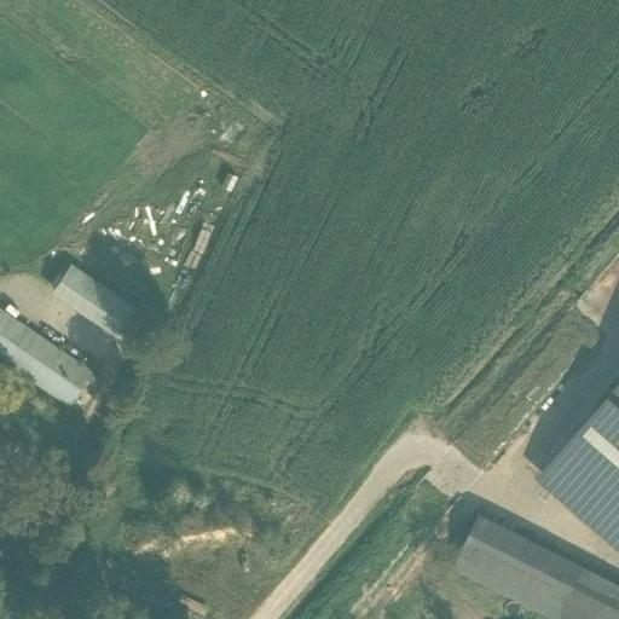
[(48,295),(114,339),(134,308),(69,265),(48,295)]
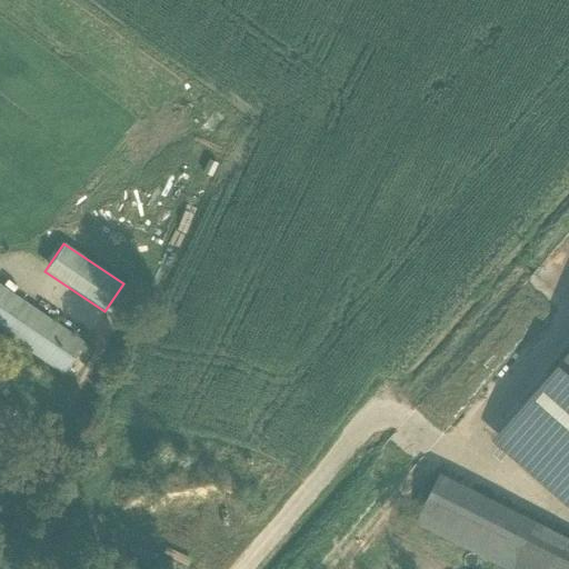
[(0,331),(63,373),(85,342),(0,286),(0,331)]
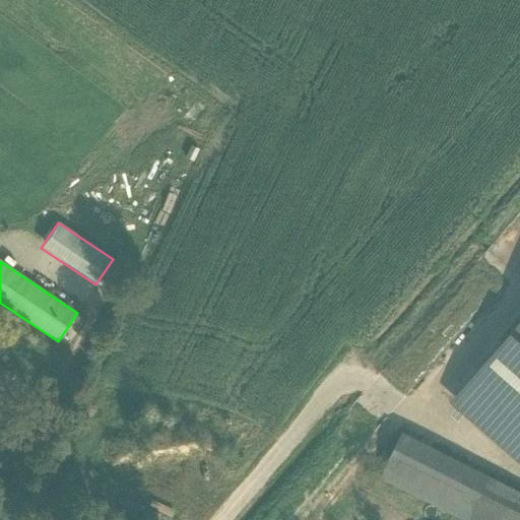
[(519,324),(453,401),(519,459),(519,324)]
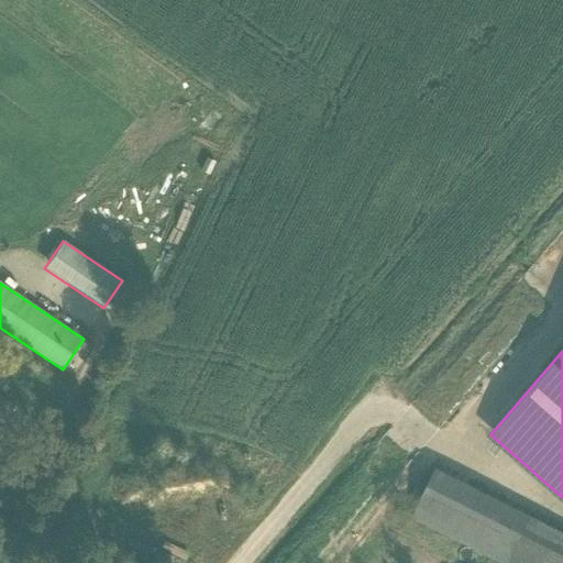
[(0,426),(13,405),(0,396),(0,426)]
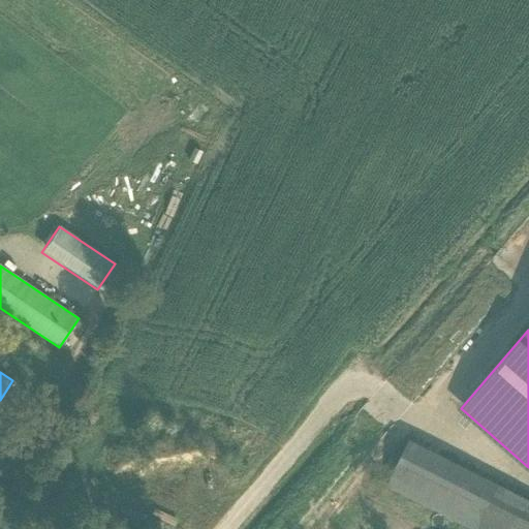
[(528,528),(528,502),(409,442),(386,487),(470,528),(528,528)]
